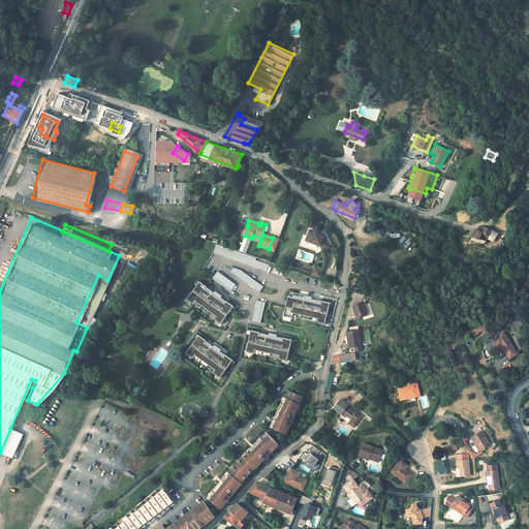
[(488,239),(492,230),(485,227),(484,227),(481,231),(477,229),(475,230),(472,237),(487,242),(488,240),(488,239)]
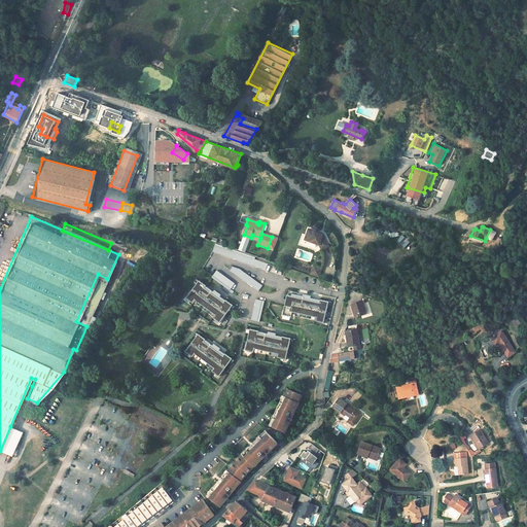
[(490,230),(486,238),(486,239),(491,241),(496,232),(490,230)]
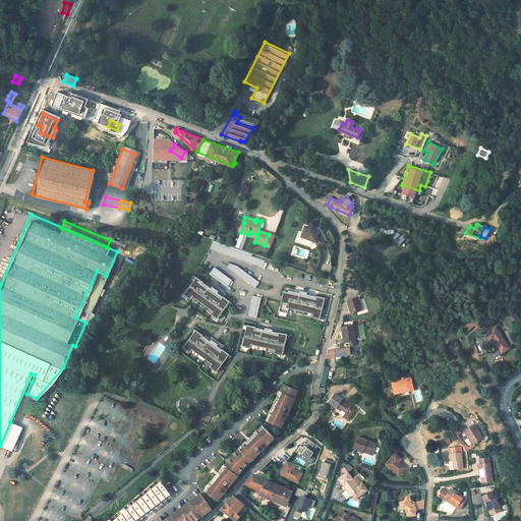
[(304,228),(301,238),(315,242),(319,247),(326,243),(320,232),(319,233),(315,232),(315,231),(304,228)]
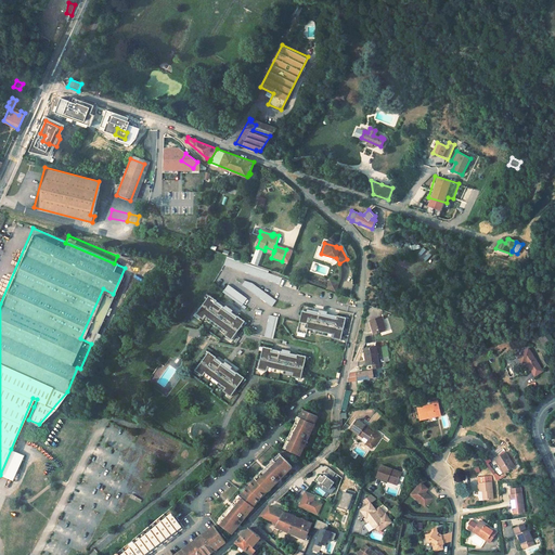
[(507,258),(511,254),(495,248),(493,252),(507,258)]
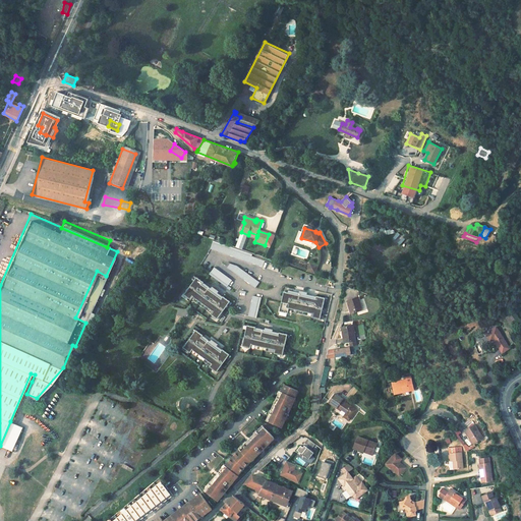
[(275,236),(269,234),(265,245),(271,247),(275,236)]
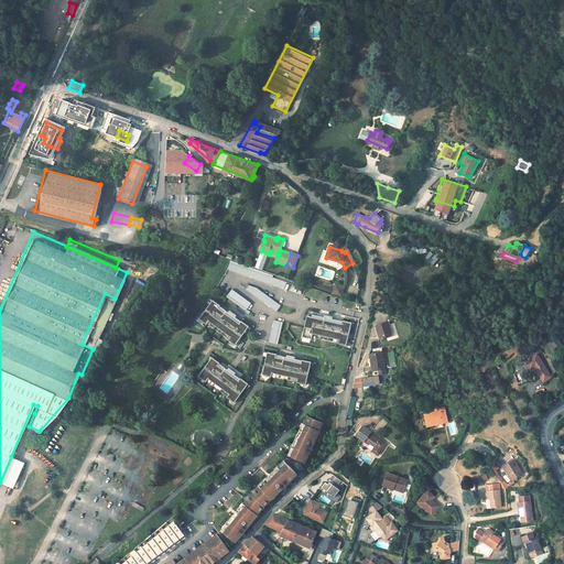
[(281,305),(250,283),(246,290),(277,312),(281,305)]
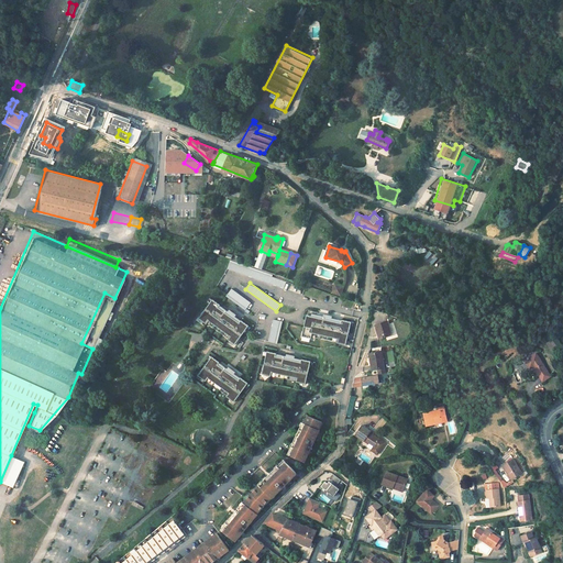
[(342,296),(344,286),(334,283),(331,293),(342,296)]
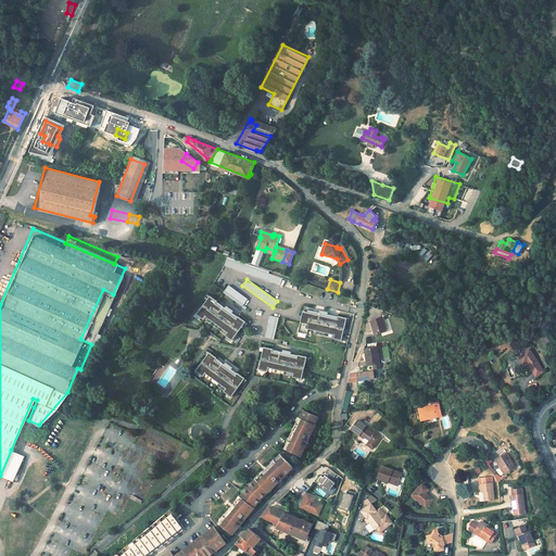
[(242,306),(248,299),(229,285),(223,292),(242,306)]
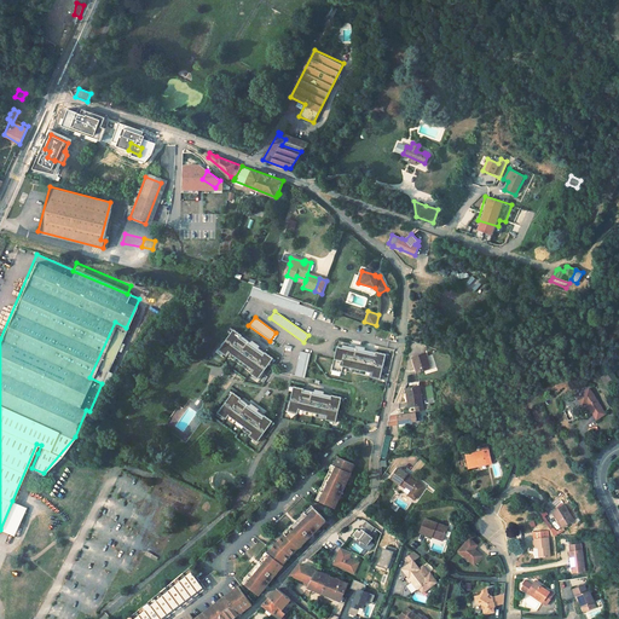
[(126,328),(115,322),(90,377),(102,383),(126,328)]
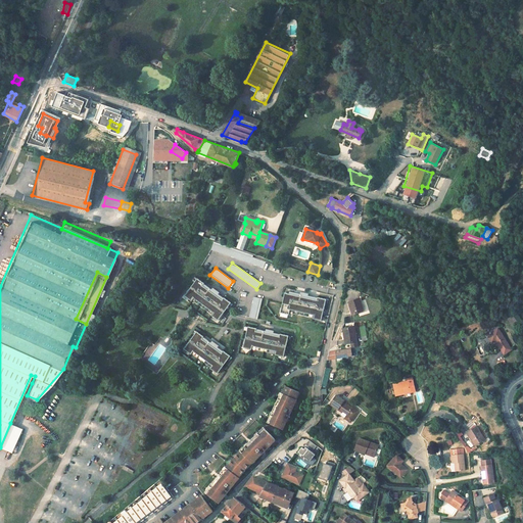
[(229,302),(197,278),(185,294),(219,320),(229,302)]
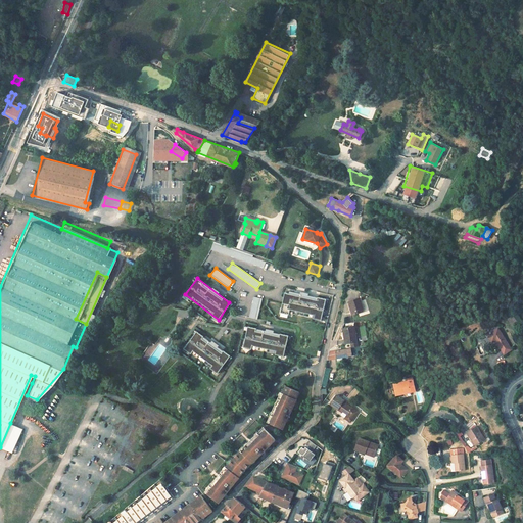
[(327,299),(287,289),(281,312),(322,322),(327,299)]
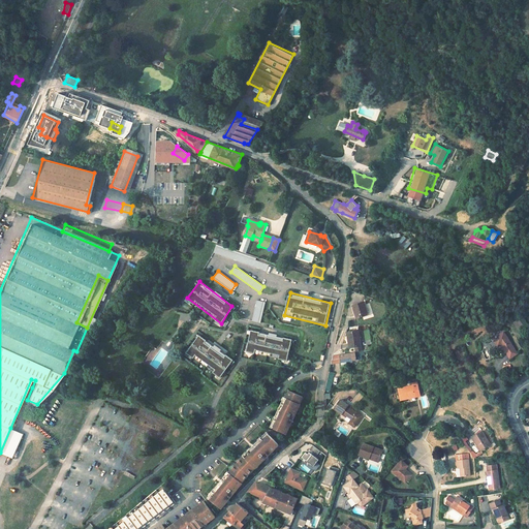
[(256,300),(252,320),(260,322),(266,302),(256,300)]
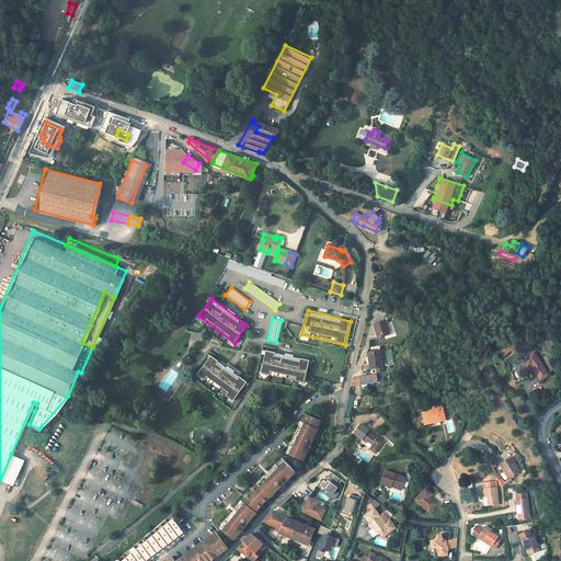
[(389,334),(386,320),(375,322),(376,330),(378,336),(389,334)]
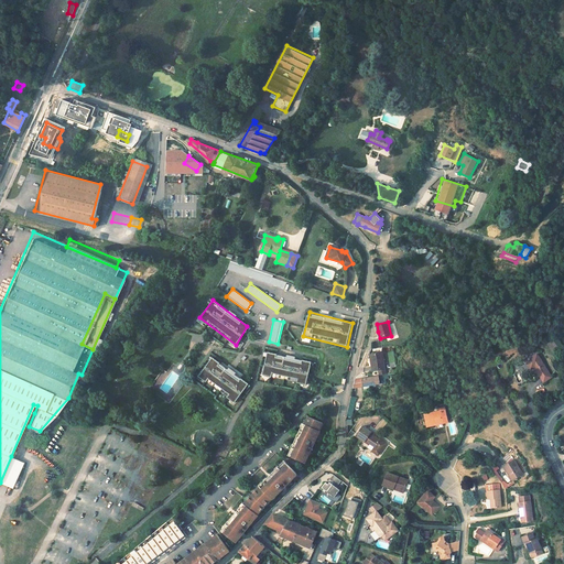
[(268,351),(263,373),(306,384),(311,361),(268,351)]
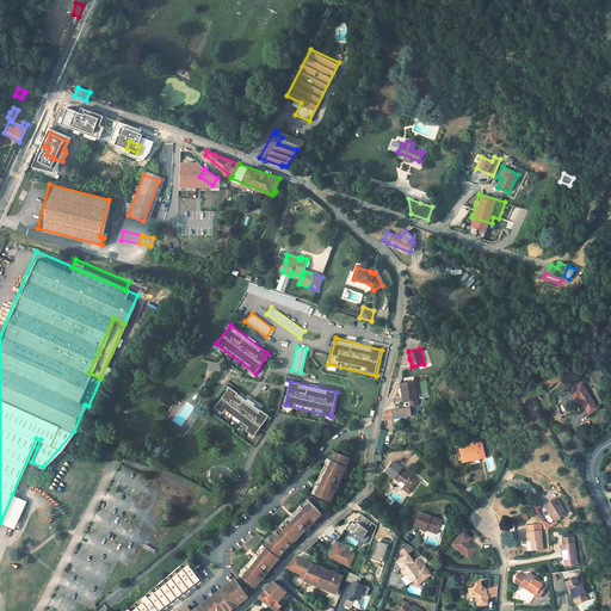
[(403,401),(417,399),(414,384),(414,382),(401,383),(403,401)]
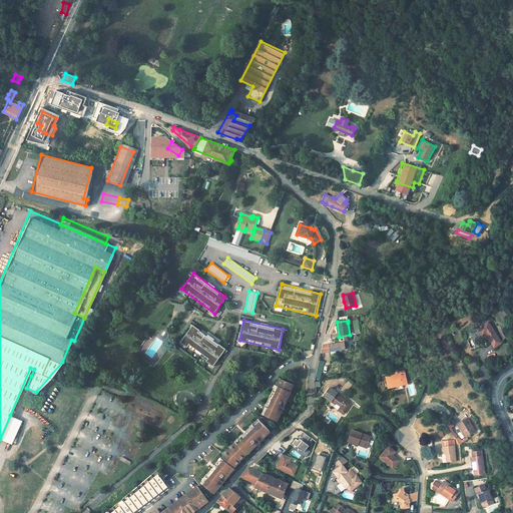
[(489,326),(488,323),(478,329),(483,336),(486,334),(494,347),(500,343),(495,334),(496,334),(490,325),(489,326)]
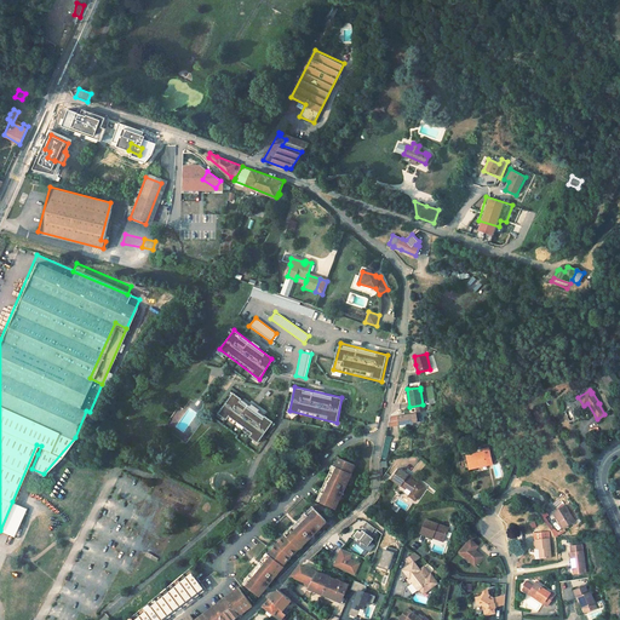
[(274,422),(233,392),(219,413),(257,441),(274,422)]
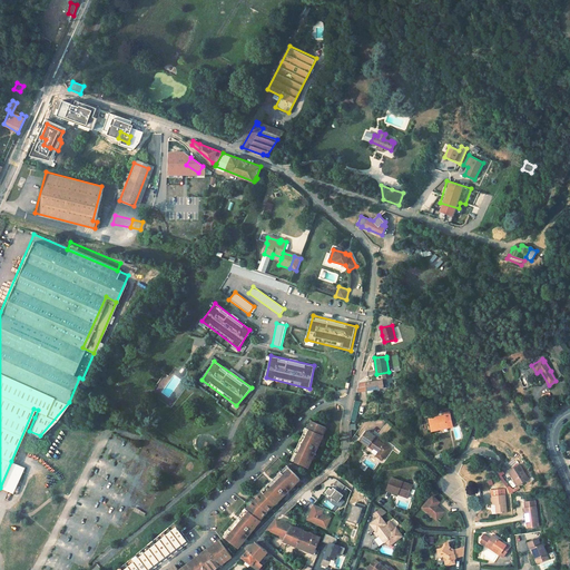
[(160,392),(178,370),(176,367),(168,375),(164,374),(154,387),(160,392)]
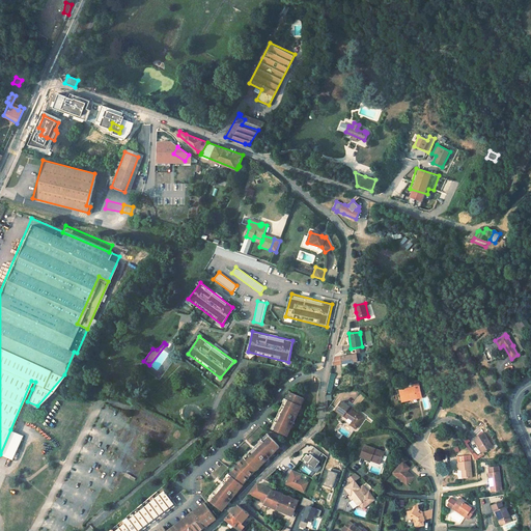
[(359,353),(334,357),(333,365),(360,360),(359,353)]
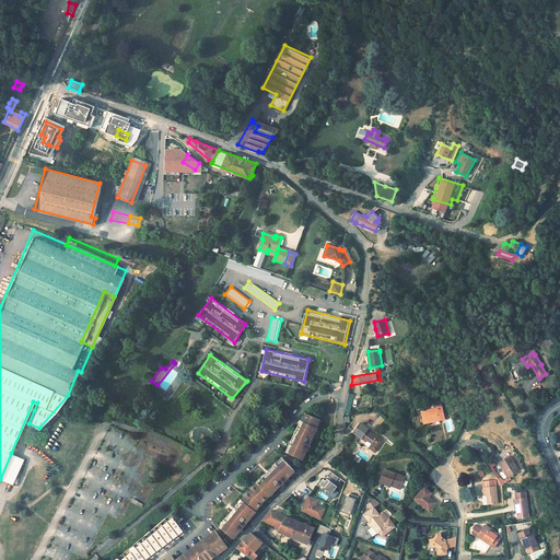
[(436,407),(422,410),(424,422),(440,420),(444,419),(441,404),(436,405),(436,407)]
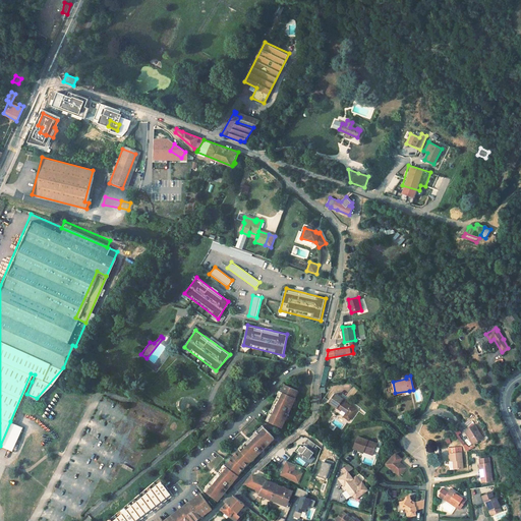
[(294,402),(299,393),(286,387),(283,393),(282,393),(281,396),(280,396),(277,402),(276,405),(275,405),(272,411),(273,412),(272,415),(269,422),(281,428),(286,418),(287,419),(295,403),(294,402)]
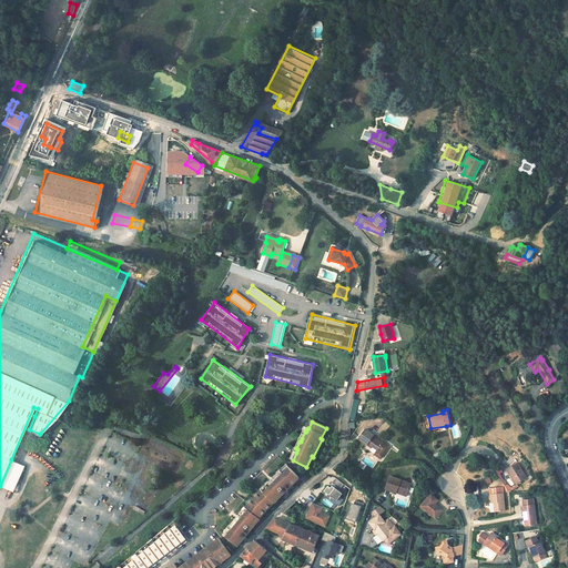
[(366,428),(359,438),(371,447),(372,445),(378,449),(383,443),(376,437),(373,436),(374,434),(366,428)]
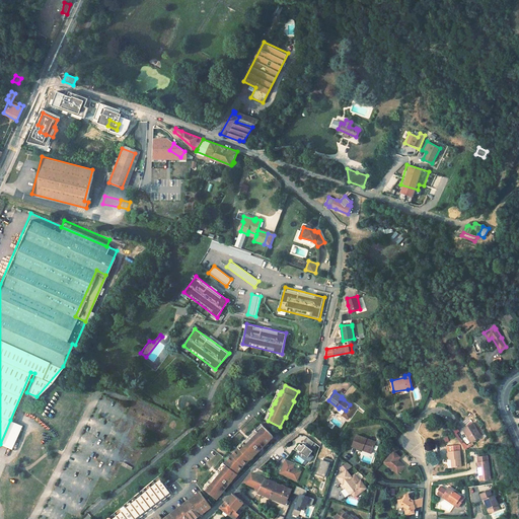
[(349,420),(357,409),(350,404),(346,411),(344,413),(343,416),(349,420)]
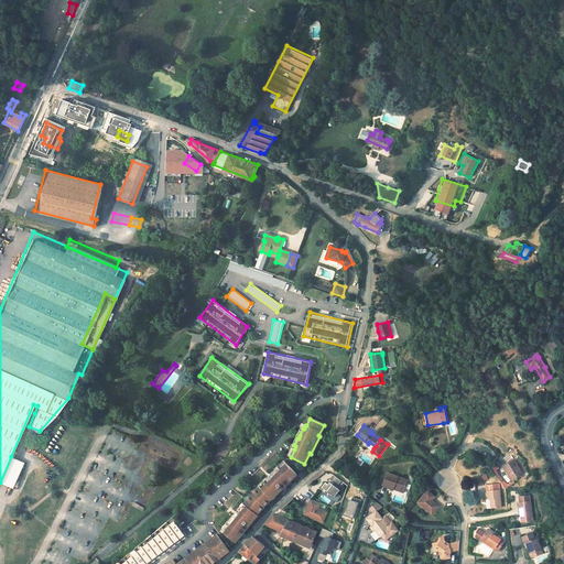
[(11,456),(0,483),(12,487),(23,461),(11,456)]
